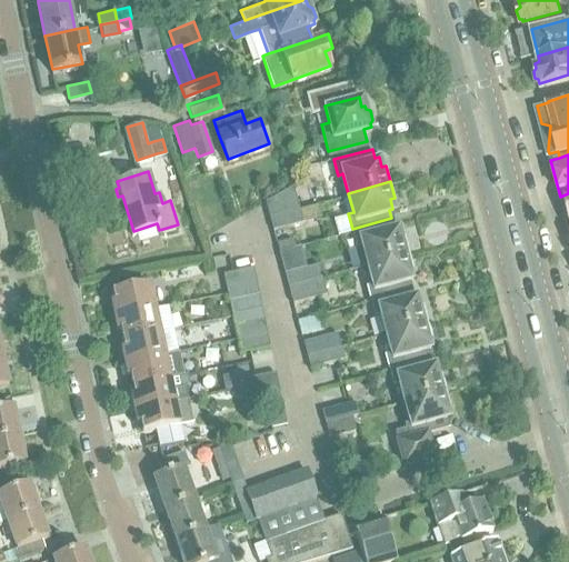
[(265,199),(269,214),(299,206),(293,183),(265,199)]
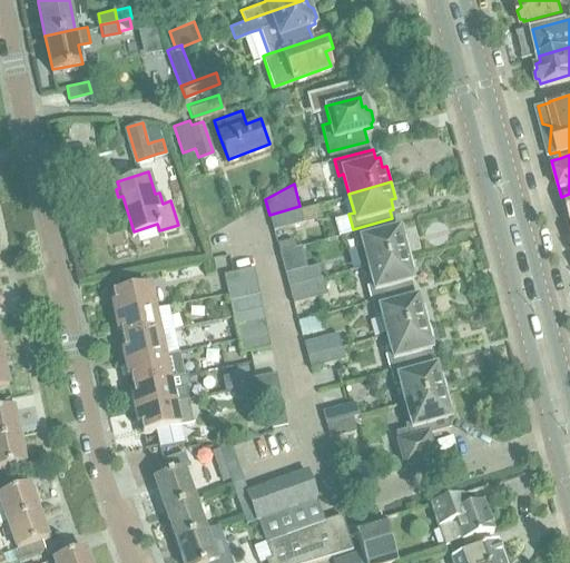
[(300,206),(269,215),(273,227),(303,219),(300,206)]
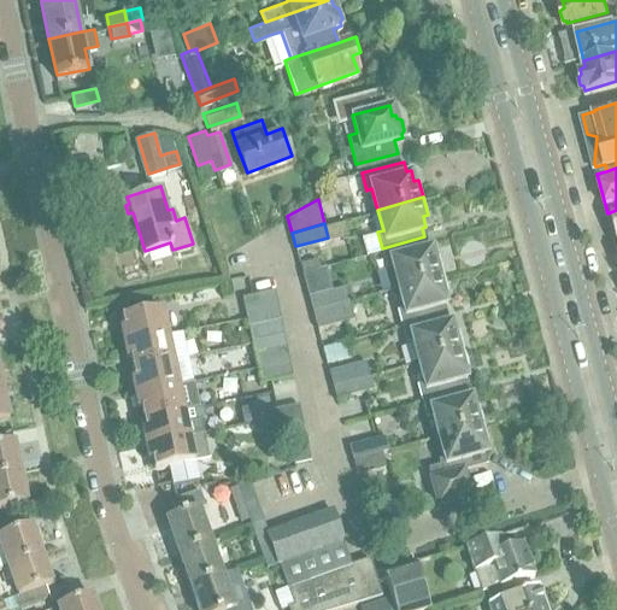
[(392,263),(398,283),(442,271),(438,253),(434,254),(432,245),(427,246),(424,236),(382,248),(387,264),(392,263)]
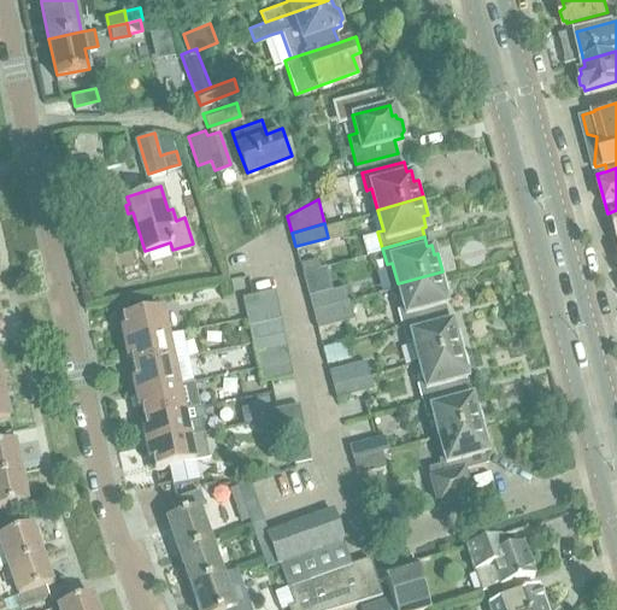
[(299,259),(306,286),(330,280),(327,263),(319,264),(317,254),(299,259)]
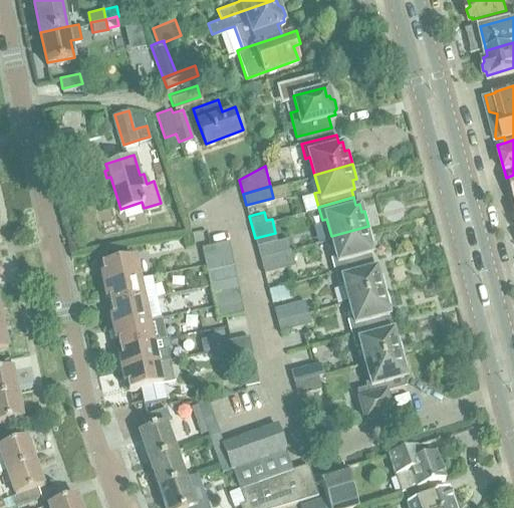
[(331,255),(335,269),(370,259),(368,252),(371,251),(369,242),(372,241),(368,226),(331,236),(336,254),(331,255)]
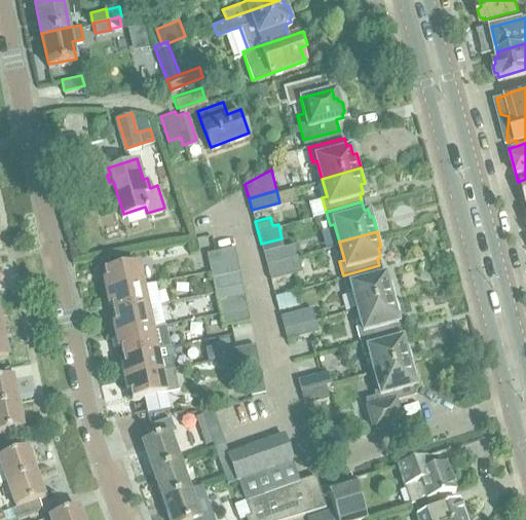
[(263,250),(266,262),(298,253),(295,242),(263,250)]
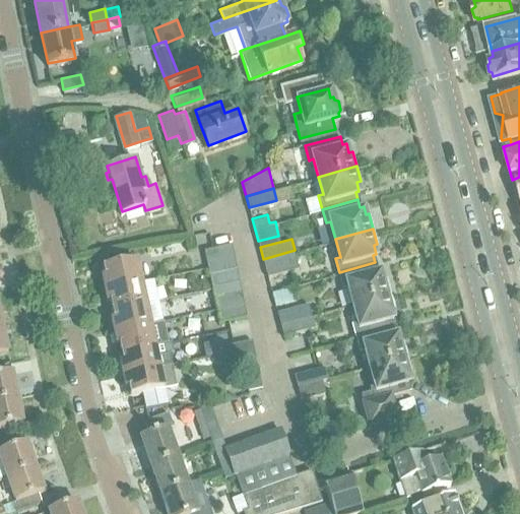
[(204,248),(206,260),(235,254),(232,242),(204,248)]
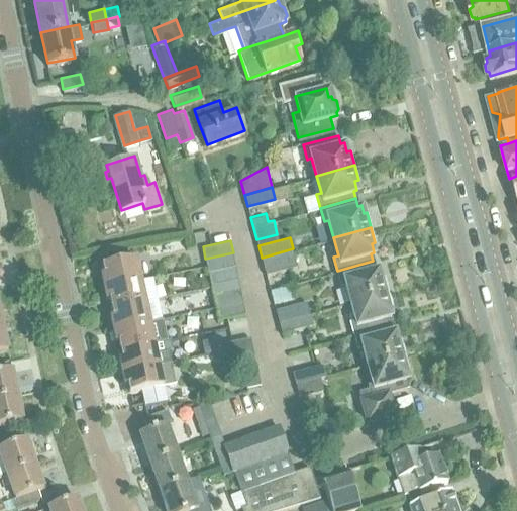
[(293,248),(262,258),(266,273),(297,265),(293,248)]
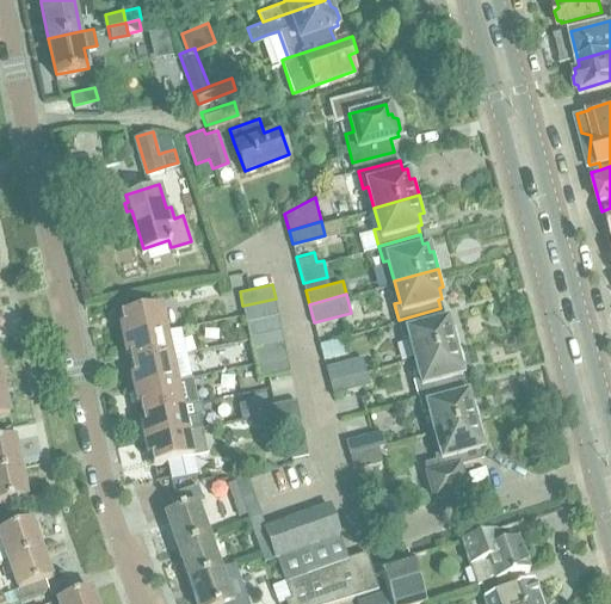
[(276,299),(242,306),(246,319),(278,313),(276,299)]
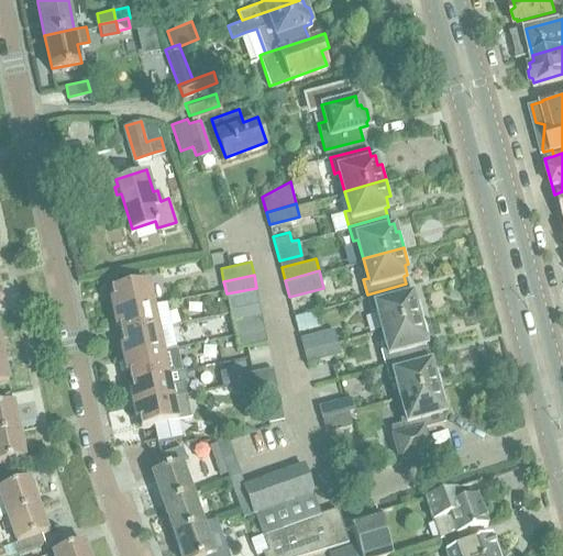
[(110,296),(113,311),(153,302),(148,278),(112,286),(110,286),(112,296),(110,296)]
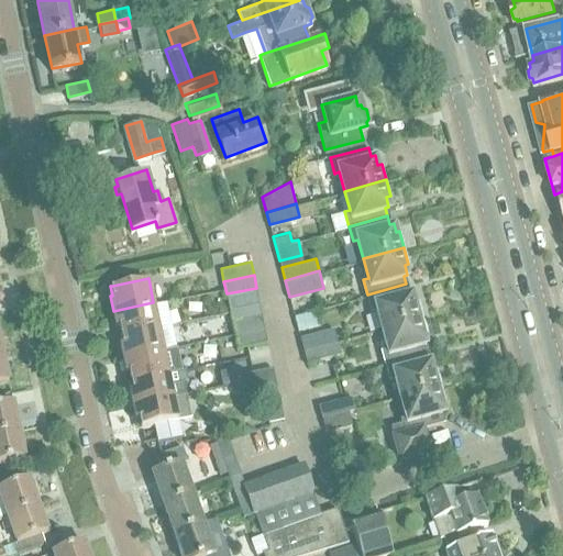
[(376,308),(382,326),(422,315),(418,299),(415,300),(411,291),(408,292),(406,284),(367,295),(371,309),(376,308)]
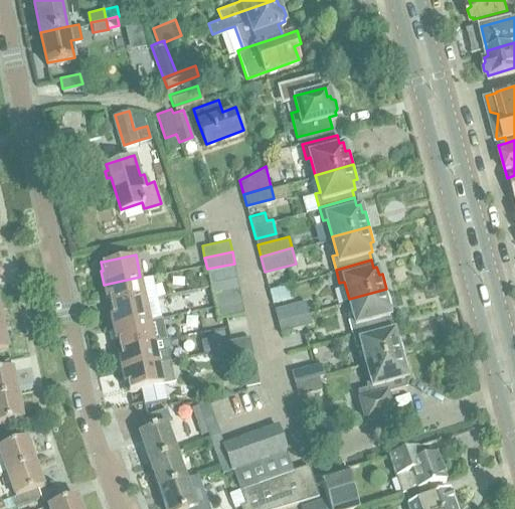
[(239,287),(234,264),(207,269),(212,293),(239,287)]
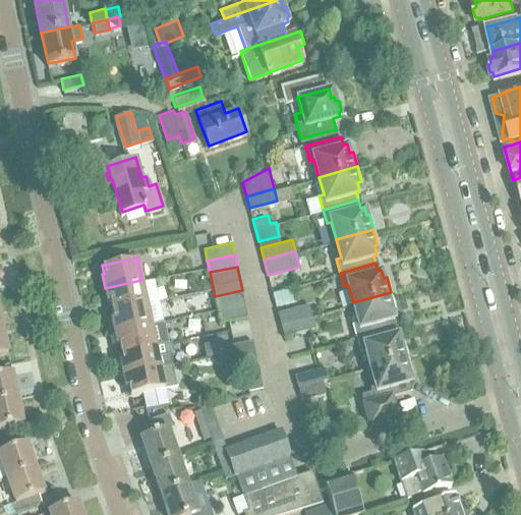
[(110,300),(111,308),(147,301),(141,280),(105,288),(107,300),(110,300)]
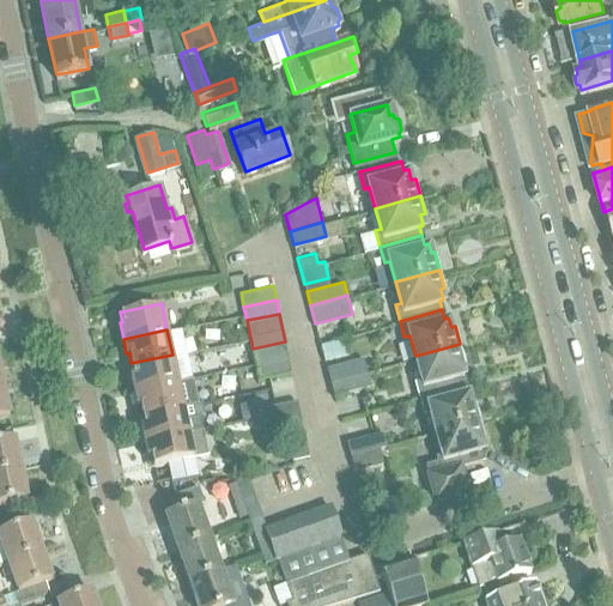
[(329,355),(351,349),(346,332),(325,338),(329,355)]
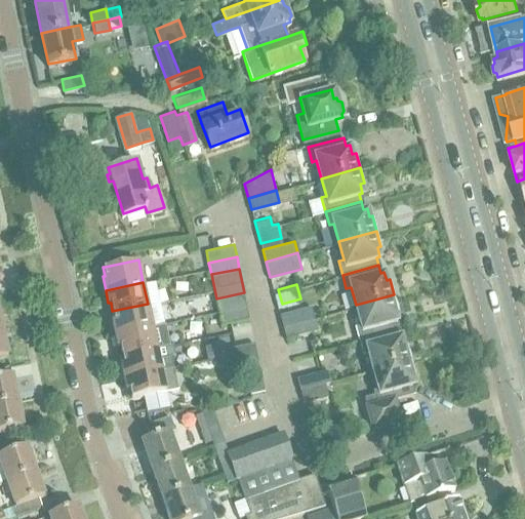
[(216,298),(218,311),(246,305),(244,292),(216,298)]
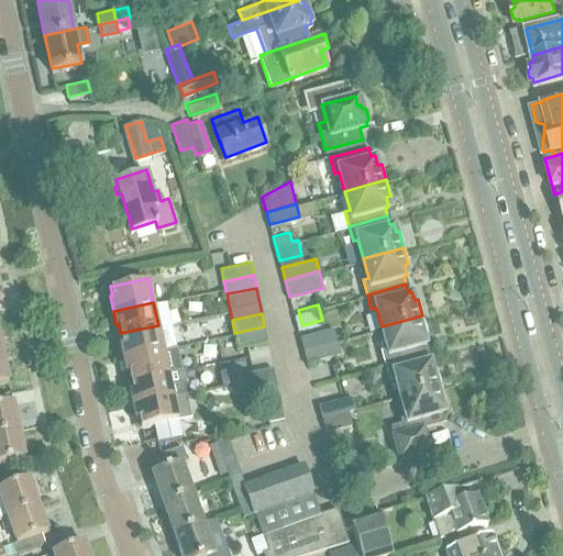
[(382,347),(385,362),(423,352),(421,343),(426,342),(423,333),(427,332),(422,315),(382,326),(386,345),(382,347)]
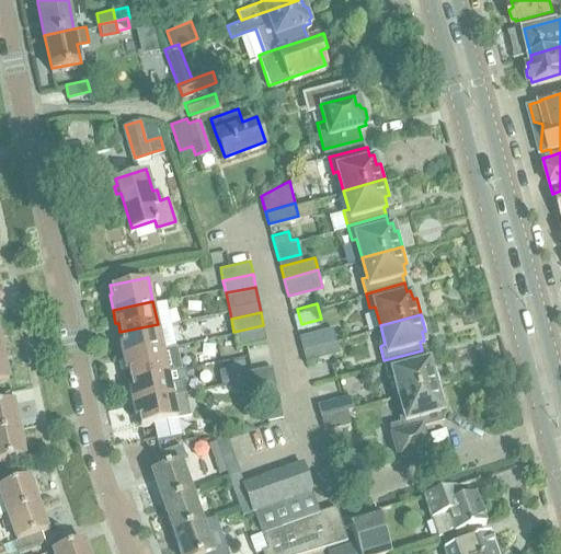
[(119,342),(122,355),(162,346),(158,324),(119,332),(122,341),(119,342)]
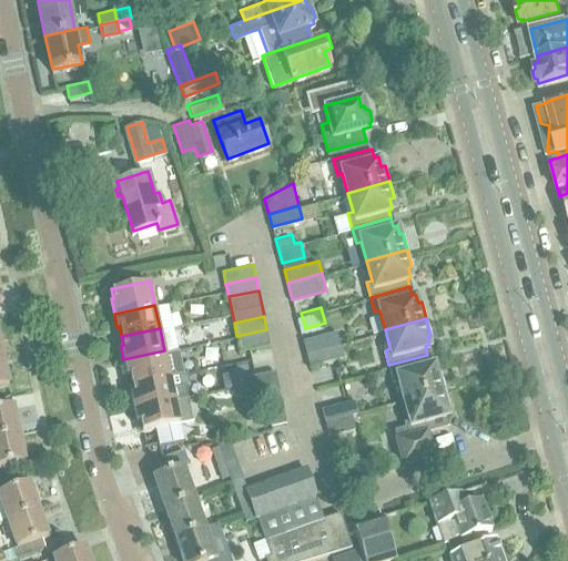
[(302,338),(306,350),(340,342),(336,328),(302,338)]
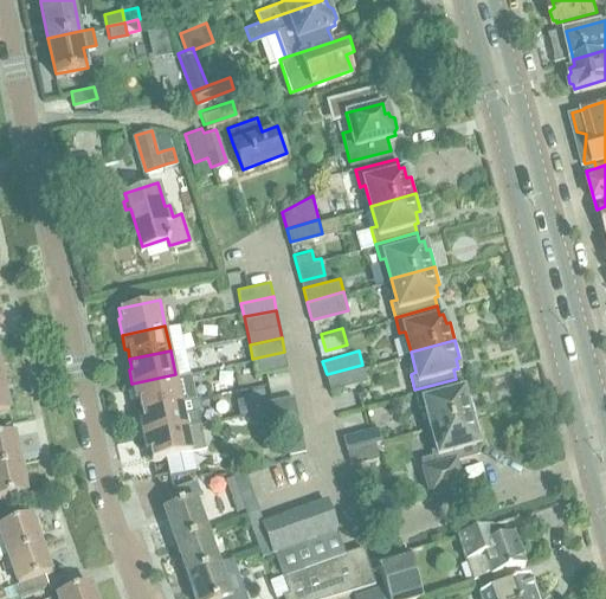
[(284,352),(252,359),(256,372),(288,365),(284,352)]
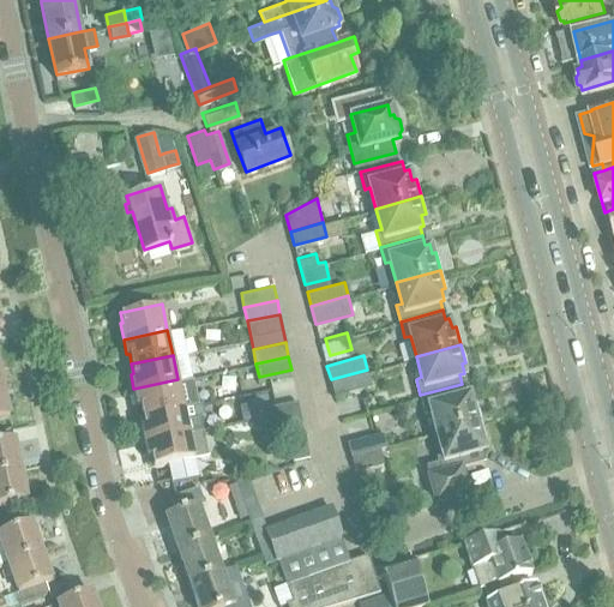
[(11,358),(0,359),(0,392),(17,390),(11,358)]
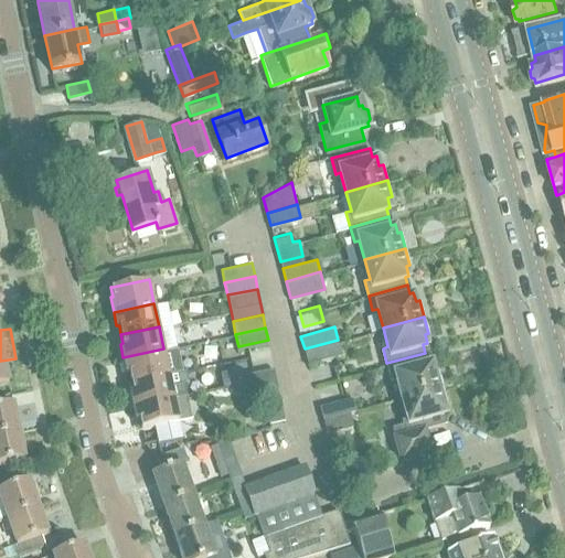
[(338,340),(305,349),(308,362),(342,353),(338,340)]
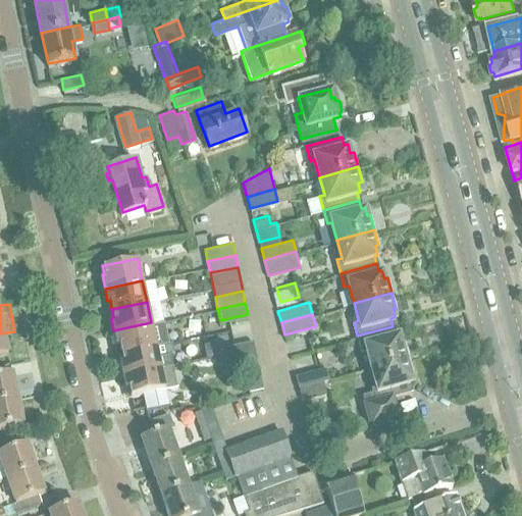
[(118,343),(120,351),(156,344),(168,341),(164,320),(151,322),(113,330),(116,344),(118,343)]
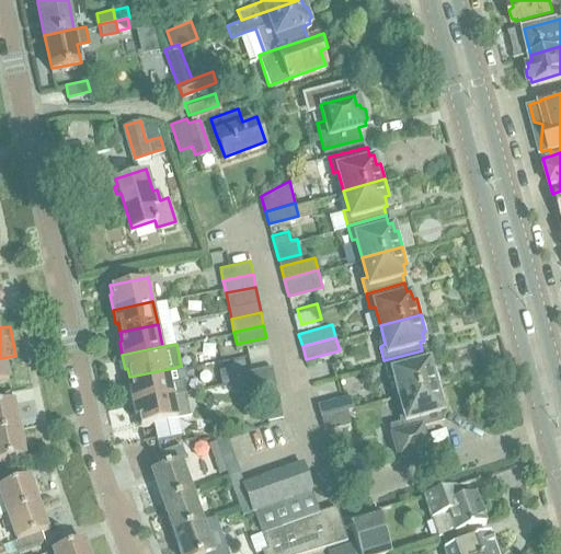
[(393,374),(398,393),(439,382),(435,366),(431,367),(428,357),(424,358),(422,350),(384,360),(388,376),(393,374)]
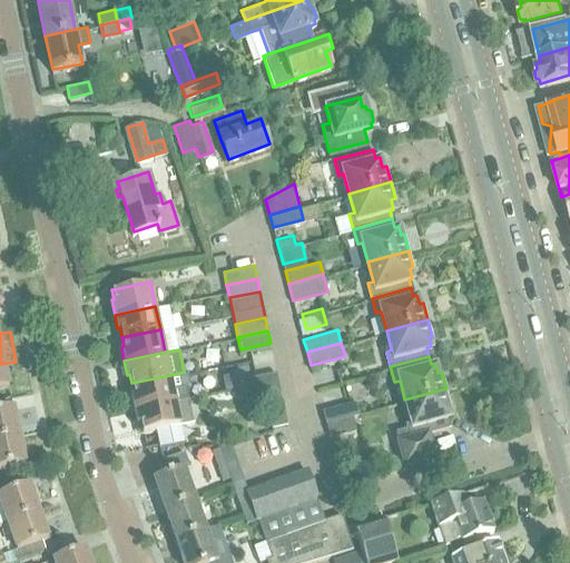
[(16,362),(0,364),(0,394),(21,391),(16,362)]
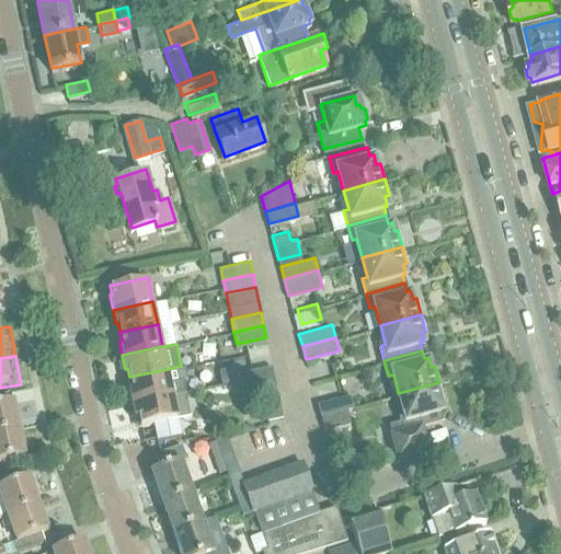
[(238,371),(240,383),(274,377),(272,364),(238,371)]
